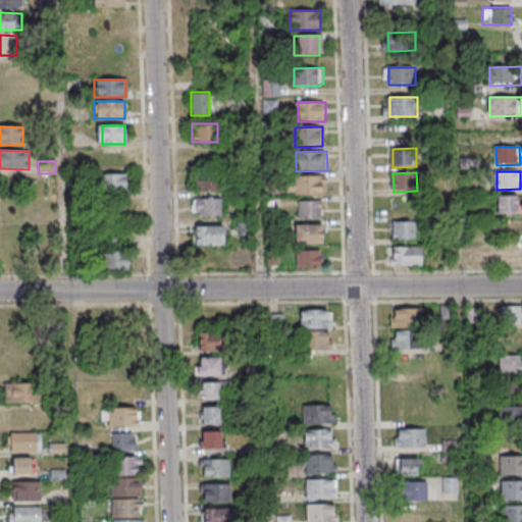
[(101,174),(101,194),(131,194),(131,174),(101,174)]
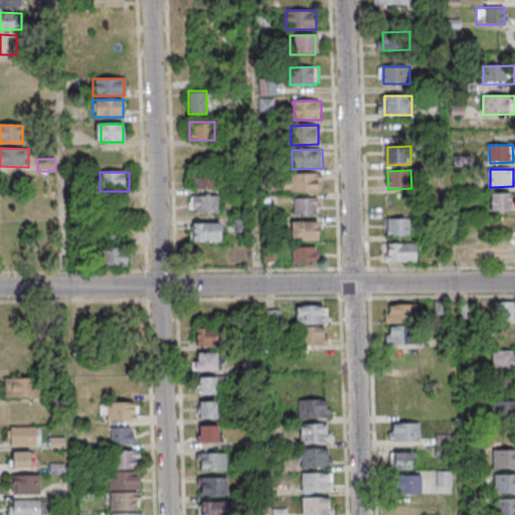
[(192,188),(217,188),(217,172),(192,172),(192,188)]
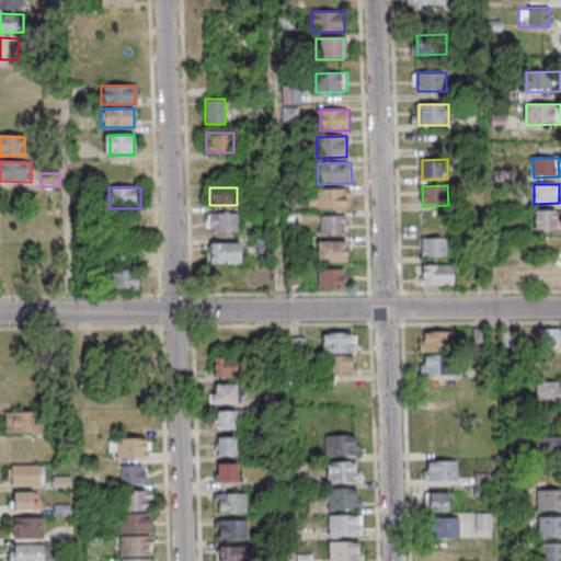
[(318,190),(347,190),(347,210),(318,210),(318,190)]
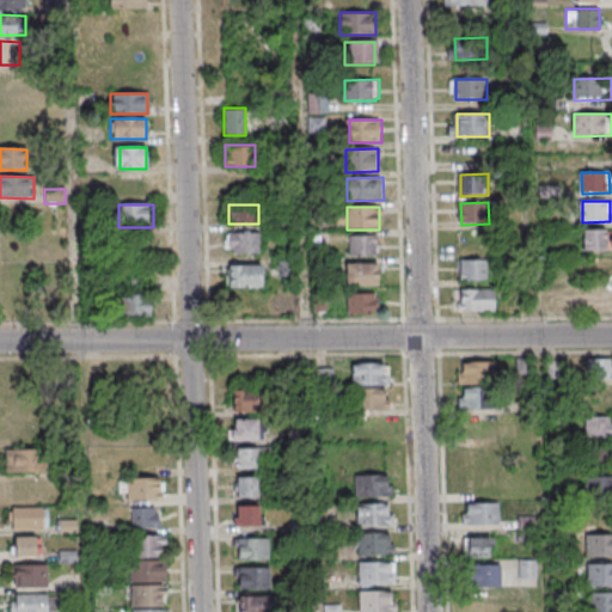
[(587,231),(610,230),(610,251),(587,251),(587,231)]
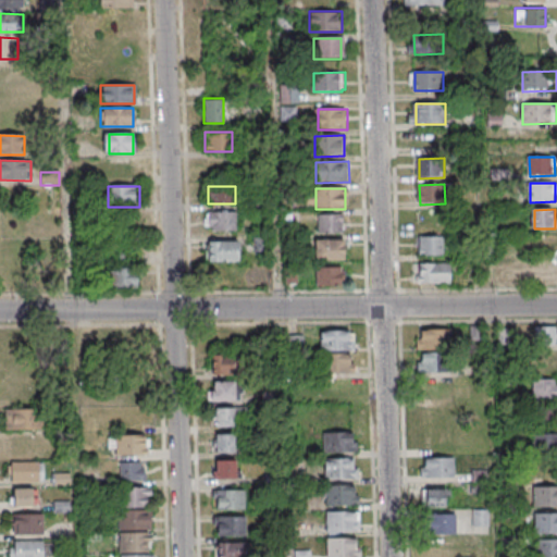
[(237,211),(206,211),(206,231),(237,231),(237,211)]
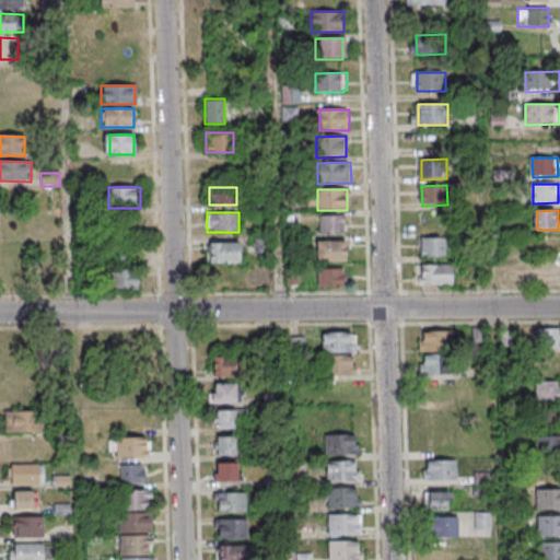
[(322,217),(347,216),(347,235),(323,236),(322,217)]
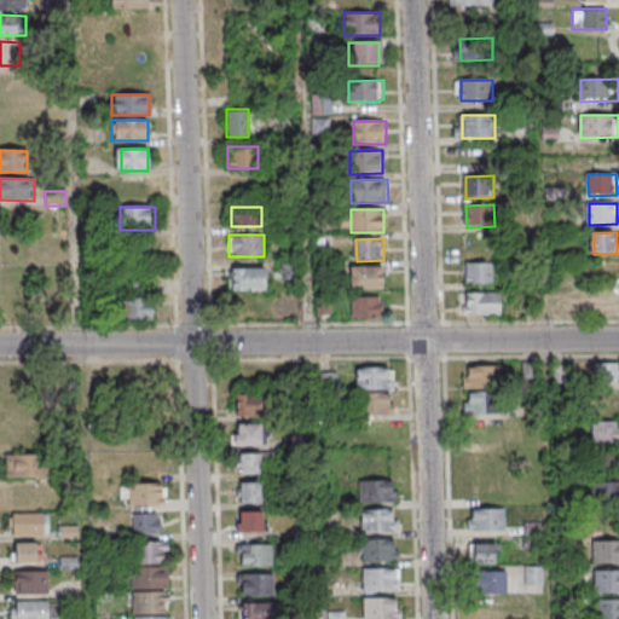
[(298,282),(298,262),(282,262),(282,282),(298,282)]
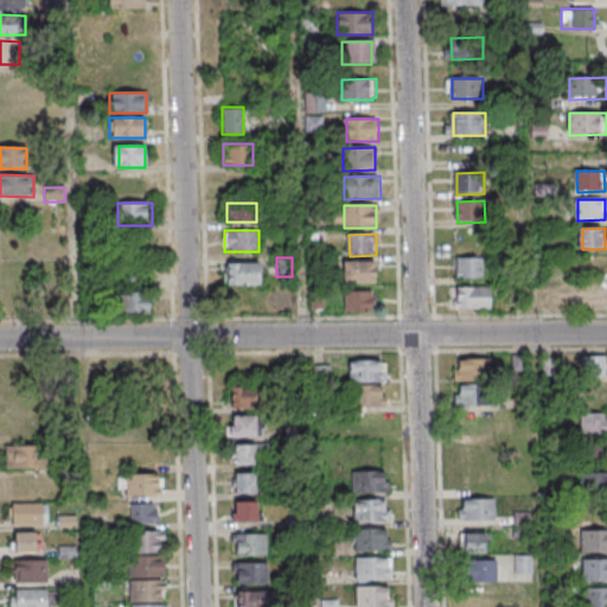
[(459,259),(486,259),(486,279),(459,280),(459,259)]
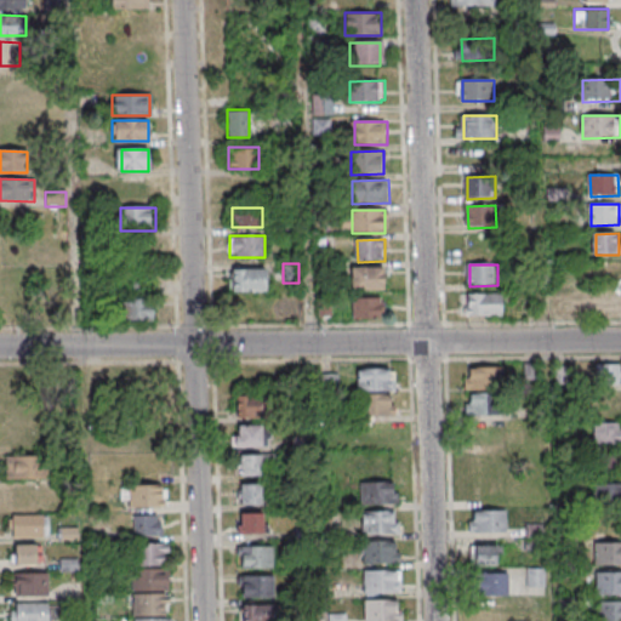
[(266,292),(266,268),(229,268),(229,292),(266,292)]
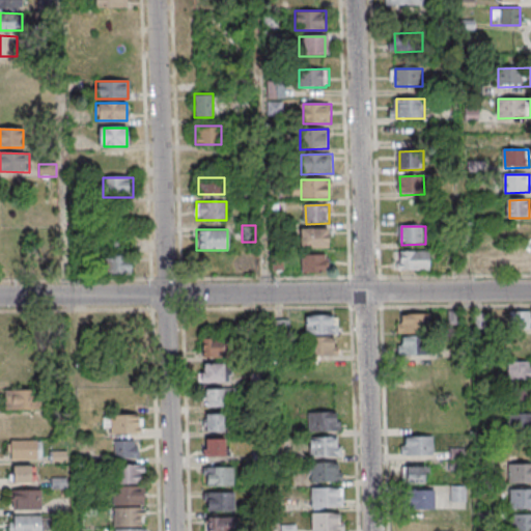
[(302,230),(330,229),(331,249),(303,250),(302,230)]
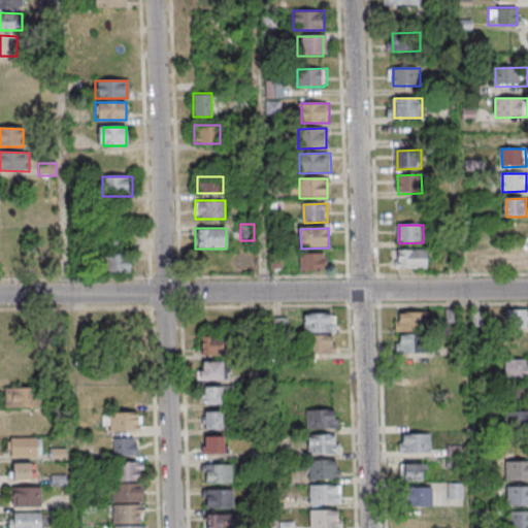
[(393,251),(429,251),(429,268),(393,268),(393,251)]
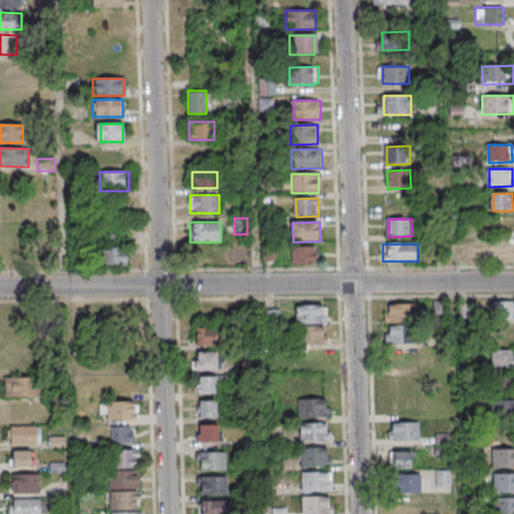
[(294,247),(317,247),(318,265),(295,265),(294,247)]
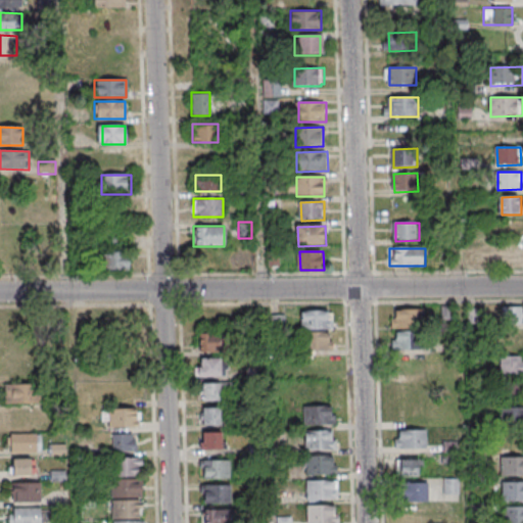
[(129,272),(129,252),(102,252),(102,272),(129,272)]
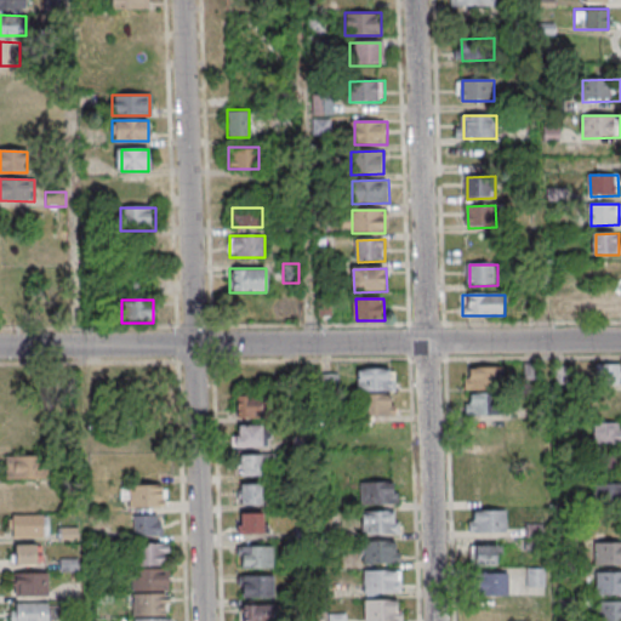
[(620,385),(620,363),(598,363),(598,385),(620,385)]
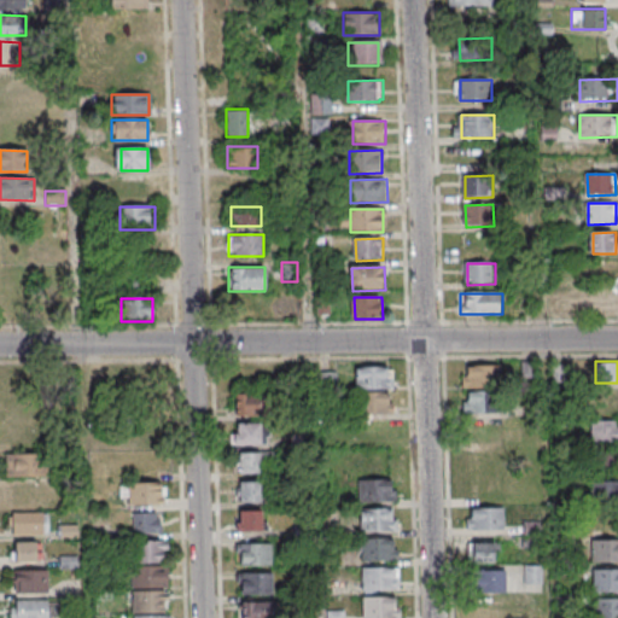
[(392,388),(392,366),(355,366),(355,388),(392,388)]
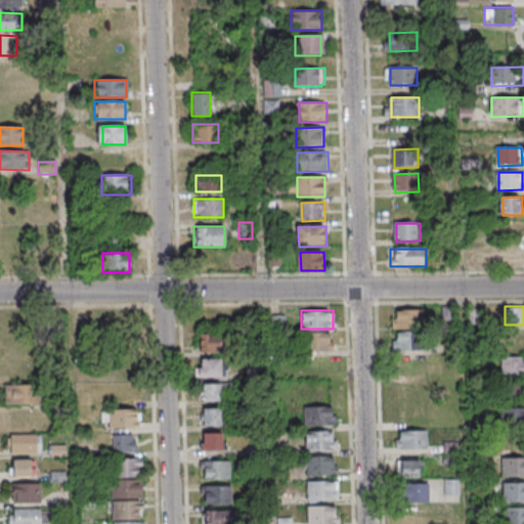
[(424,310),(392,310),(392,329),(424,329),(424,310)]
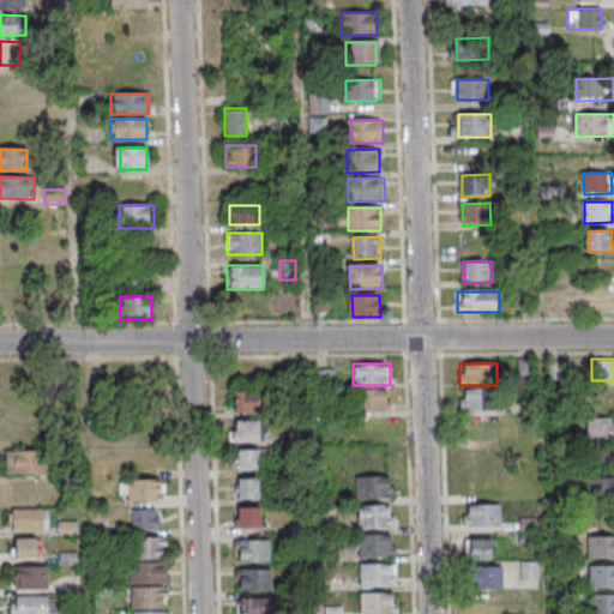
[(390,390),(355,390),(355,411),(390,411),(390,390)]
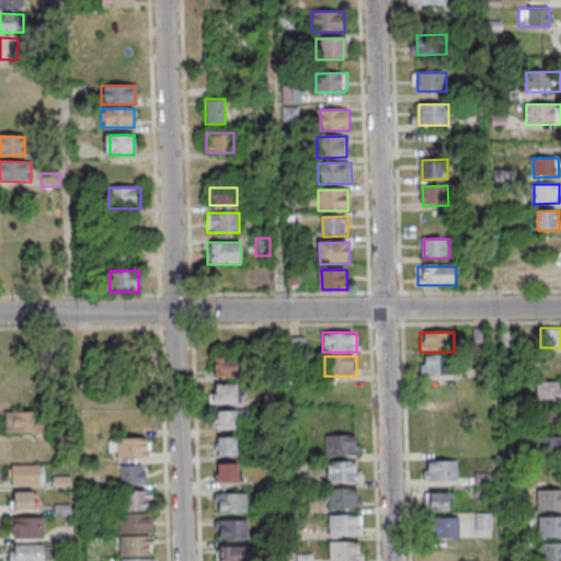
[(421,375),(453,375),(453,356),(421,356),(421,375)]
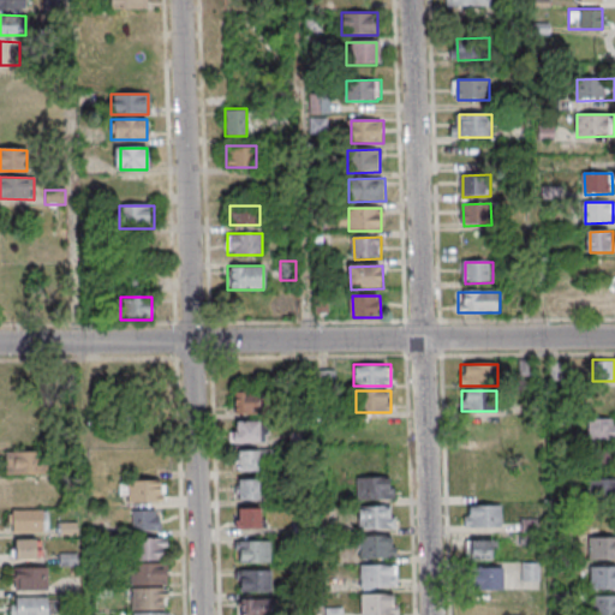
[(237,393),(269,393),(269,416),(237,416),(237,393)]
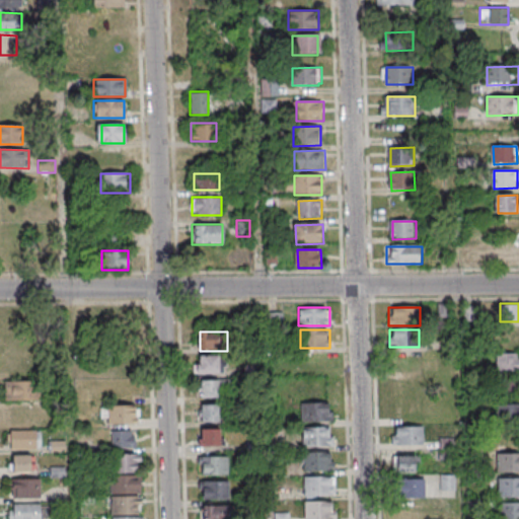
[(518,352),(496,353),(496,371),(518,370),(518,352)]
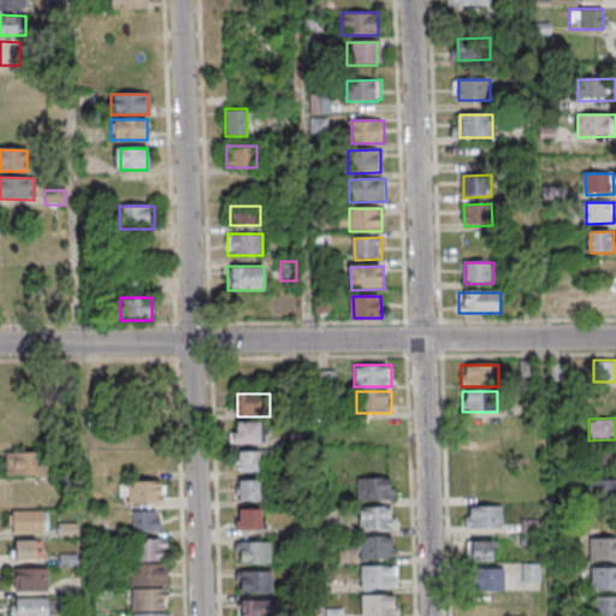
[(260,422),(232,422),(232,445),(260,445),(260,422)]
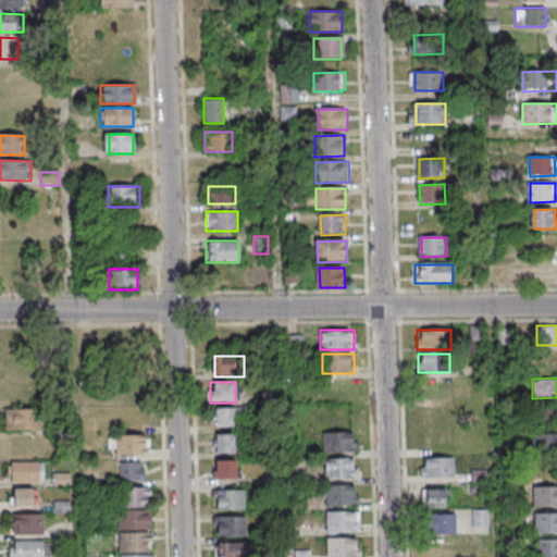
[(556,423),(556,406),(533,406),(533,423),(556,423)]
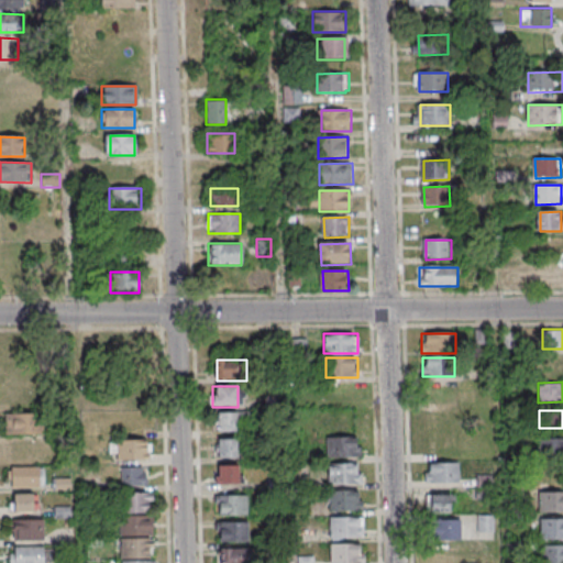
[(42,433),(42,412),(6,412),(6,433),(42,433)]
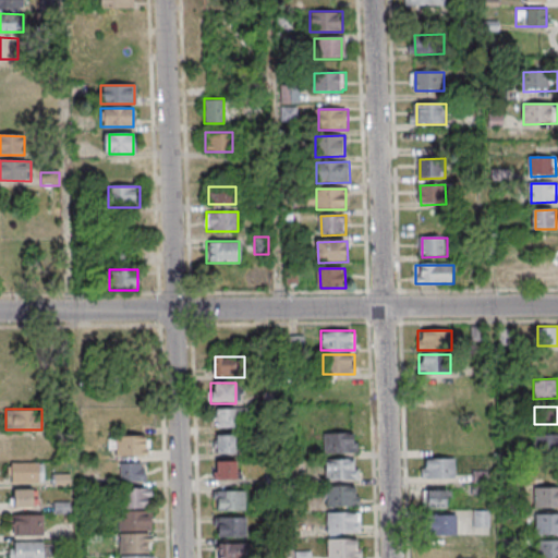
[(213,428),(235,428),(235,409),(213,410),(213,428)]
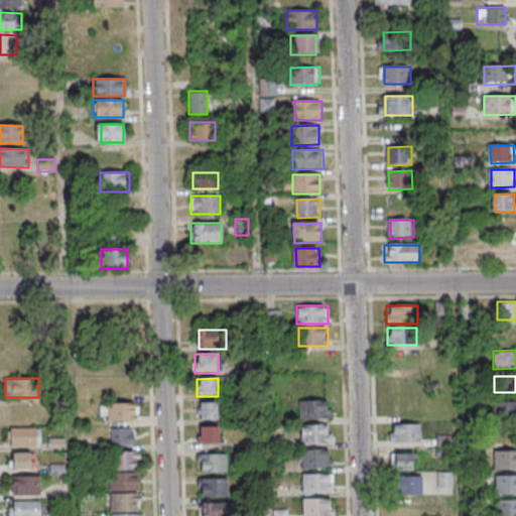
[(329,400),(299,400),(299,419),(329,419),(329,400)]
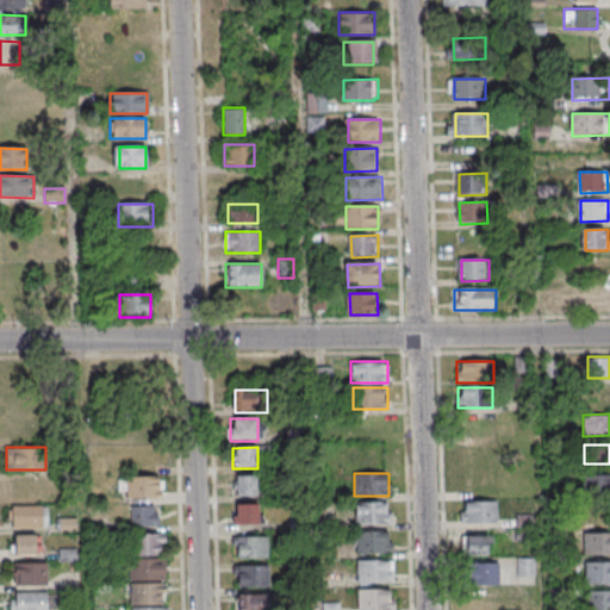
[(609,474),(585,474),(585,505),(609,505),(609,474)]
